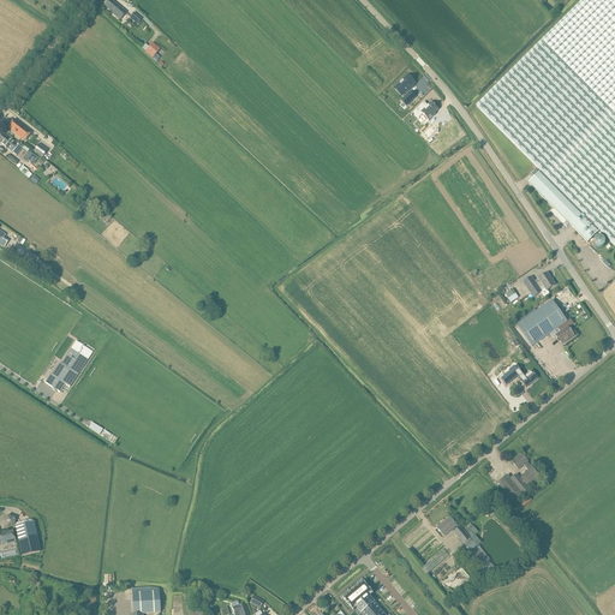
[(111,12),(119,19),(125,12),(109,0),(108,0),(105,6),(112,12),(111,12)]
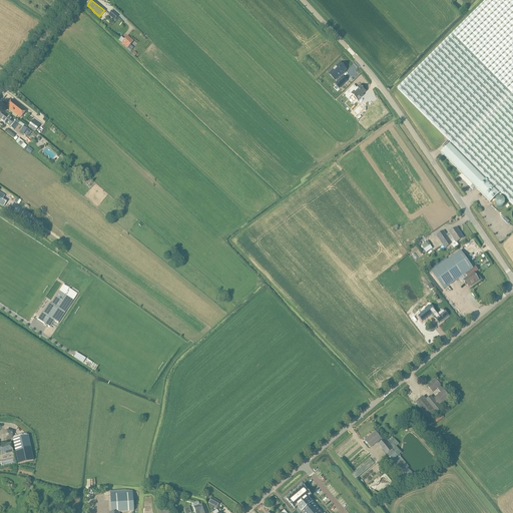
[(512,0),(486,0),(398,88),(451,142),(441,152),(462,173),(459,176),(470,187),(473,185),(490,202),(501,192),(512,204),(512,0)]
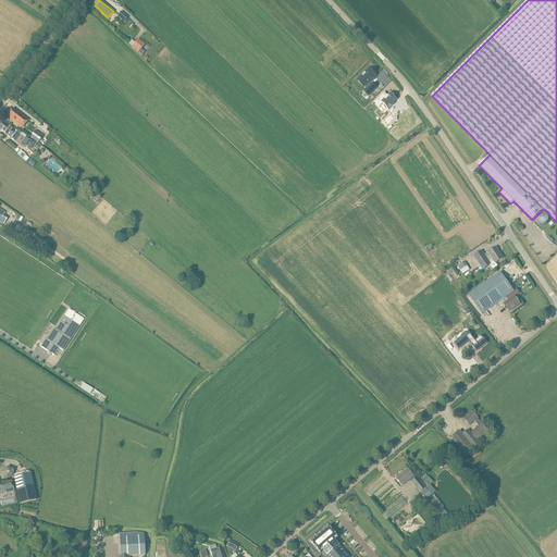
[(118,16),(124,22),(128,17),(122,11),(118,16)]
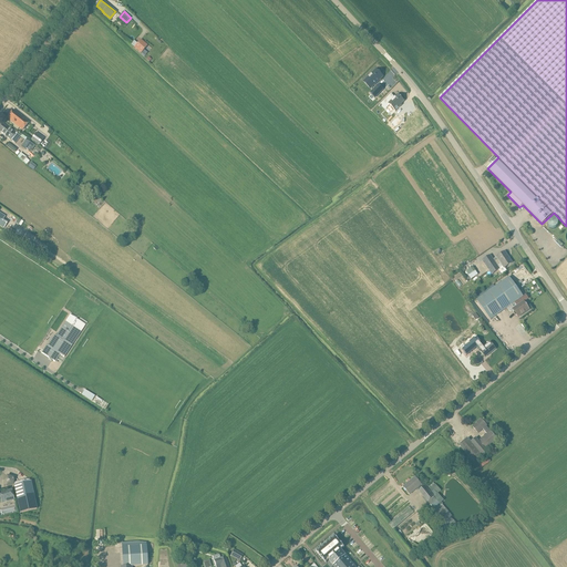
[(141,53),(144,50),(147,45),(141,40),(137,44),(134,48),(141,53)]
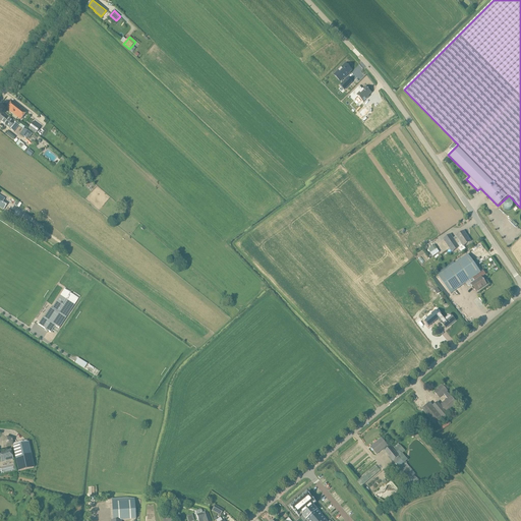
[(327,46),(315,57),(325,66),(331,59),(328,56),(333,51),(327,46)]
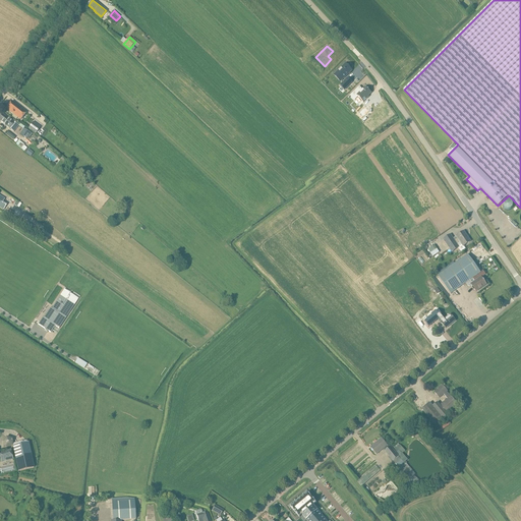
[(351,70),(346,64),(335,75),(340,81),(351,70)]
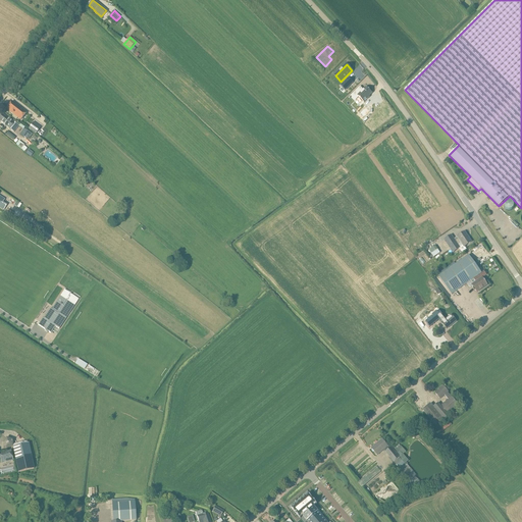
[(328,74),(334,68),(332,65),(325,71),(328,74)]
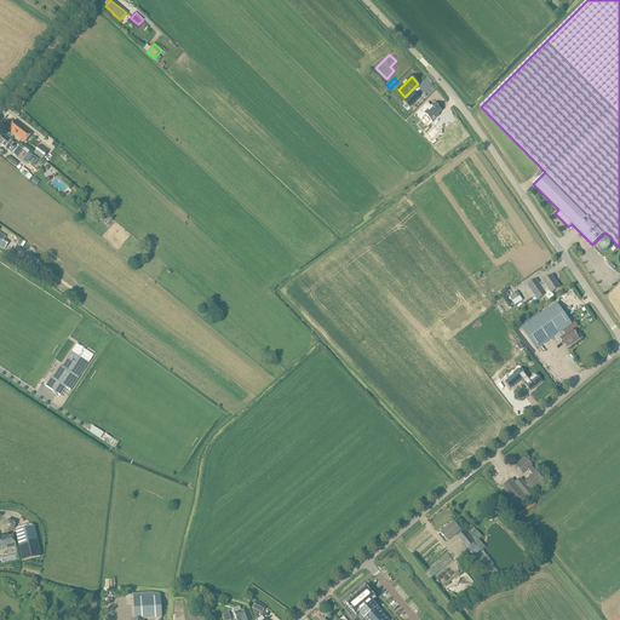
[(418,99),(413,93),(405,102),(409,108),(418,99)]
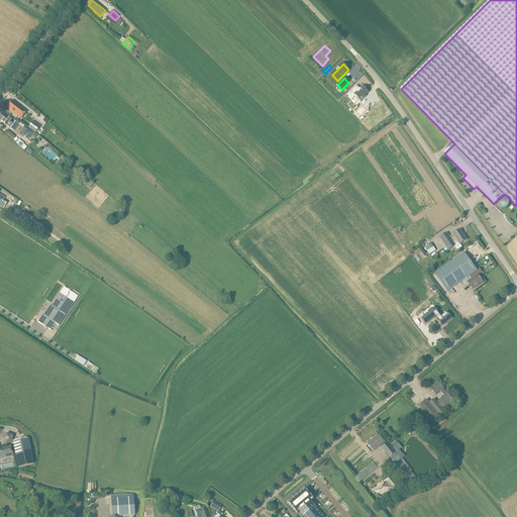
[(347,95),(352,99),(355,96),(360,102),(367,96),(366,95),(369,92),(363,87),(359,89),(356,86),(347,95)]
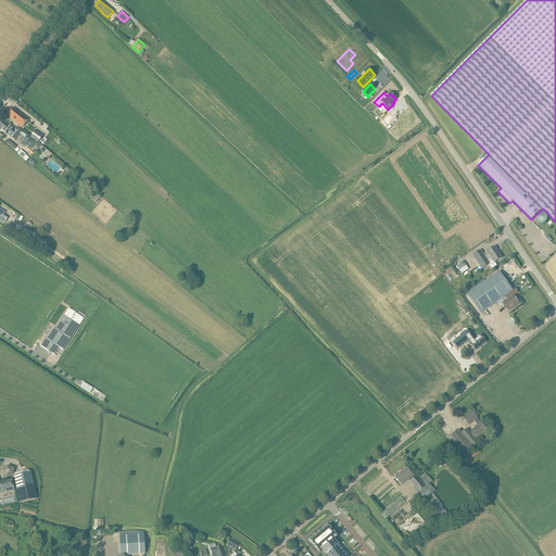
[(22,127),(27,119),(12,109),(7,115),(22,127)]
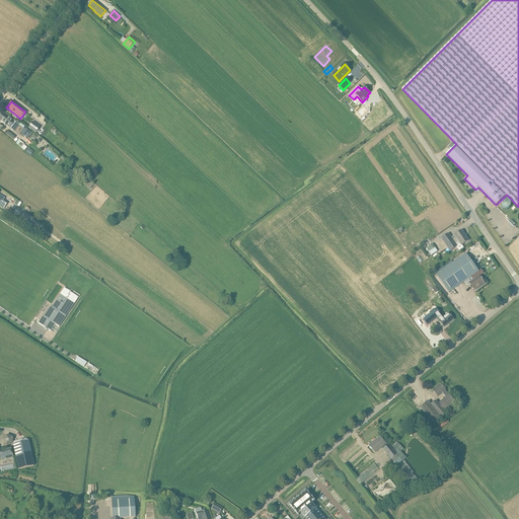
[(0,116),(0,120),(14,131),(18,125),(6,115),(5,116),(2,113),(0,116)]
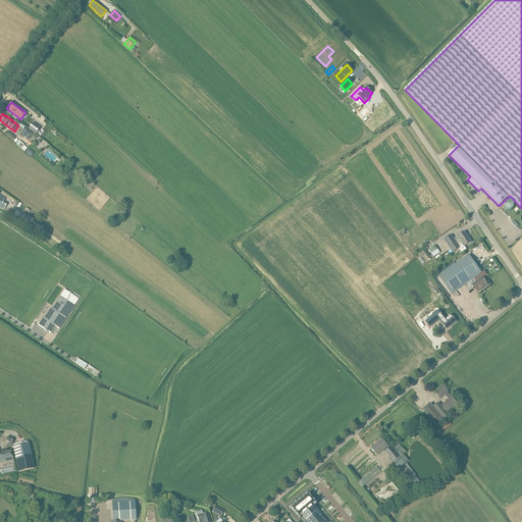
[(29,128),(36,134),(41,127),(34,122),(29,128)]
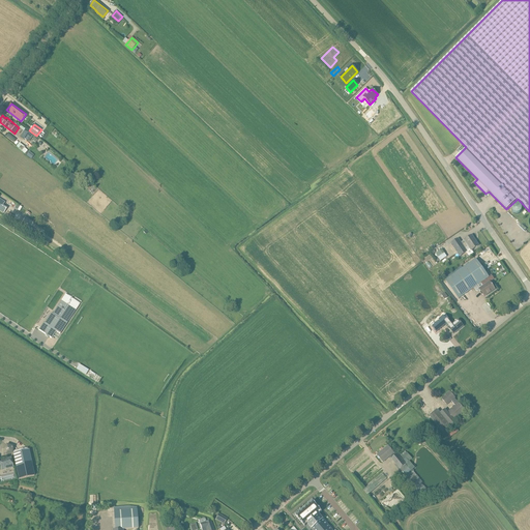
[(21,137),(28,141),(31,136),(24,130),(21,137)]
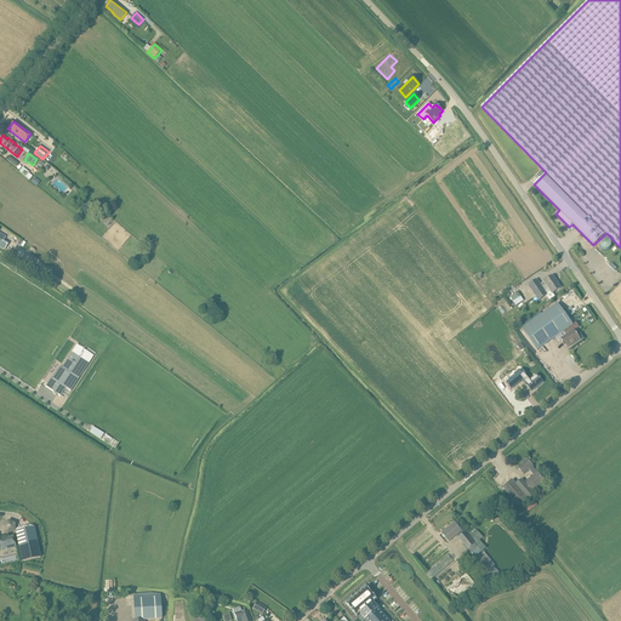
[(6,160),(15,166),(17,163),(7,157),(6,159),(7,160),(6,160)]
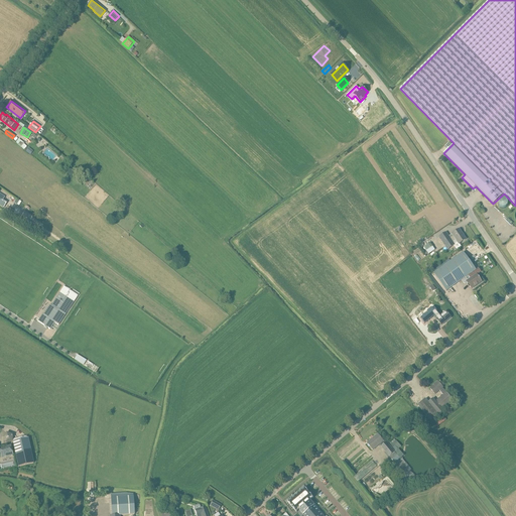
[(16,142),(24,150),(26,146),(23,144),(24,144),(18,139),(16,142)]
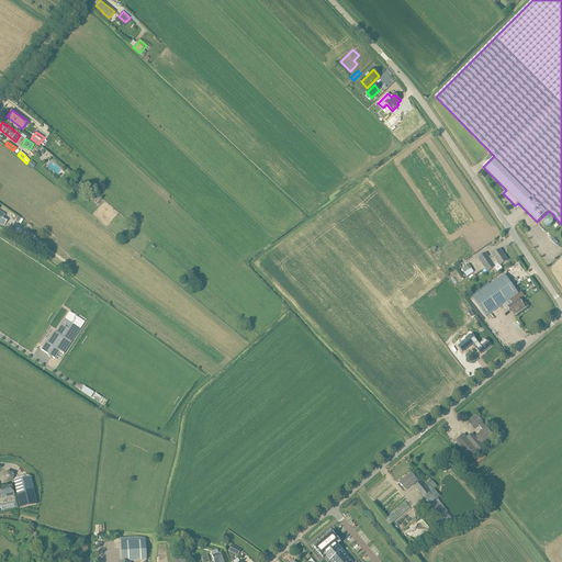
[(24,218),(14,228),(29,243),(38,233),(24,218)]
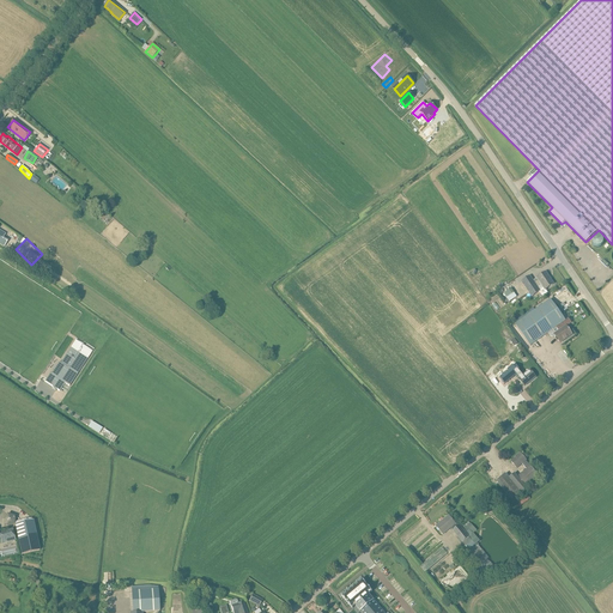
[(536,278),(534,280),(530,275),(521,281),(532,298),(540,291),(544,289),(545,290),(553,284),(546,272),(536,278)]
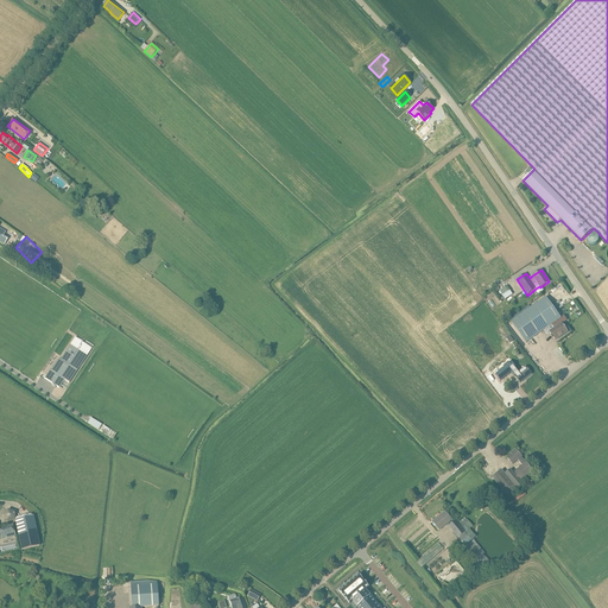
[(506,299),(514,295),(508,286),(501,291),(506,299)]
